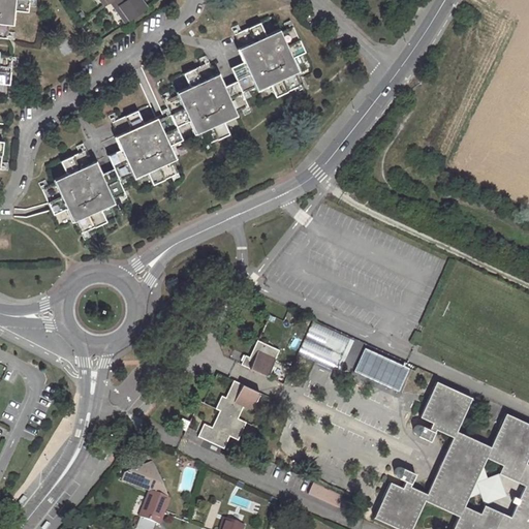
[(0,0),(0,23),(8,25),(12,25),(13,11),(28,12),(29,0),(0,0)]
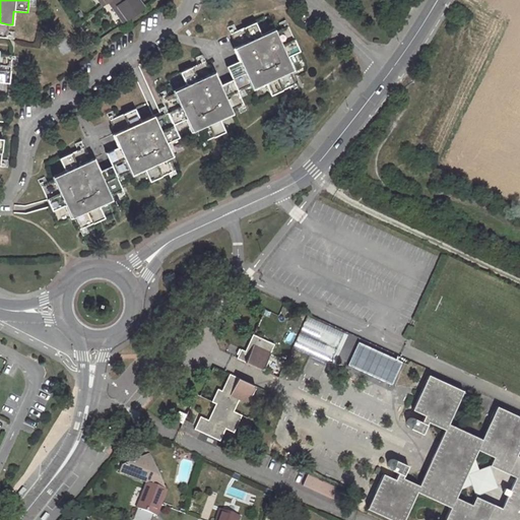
[(111,0),(108,2),(117,14),(121,12),(126,19),(127,19),(144,7),(138,0),(137,0),(135,2),(132,0),(111,0)]
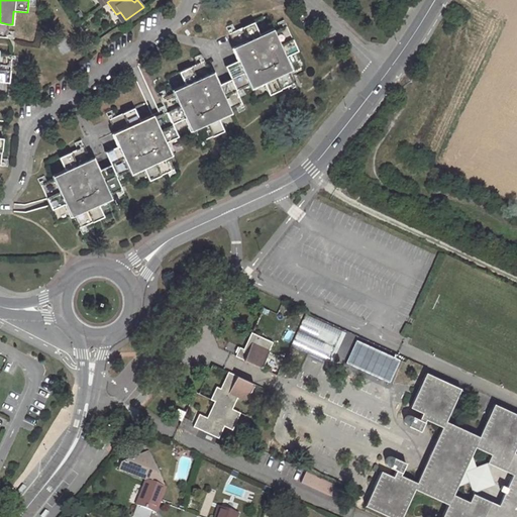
[(125,19),(120,12),(116,14),(122,22),(125,19)]
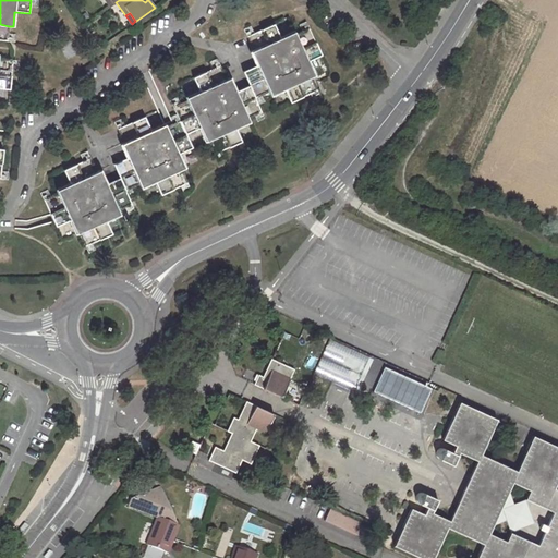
[(9,26),(0,24),(0,39),(8,40),(9,26)]
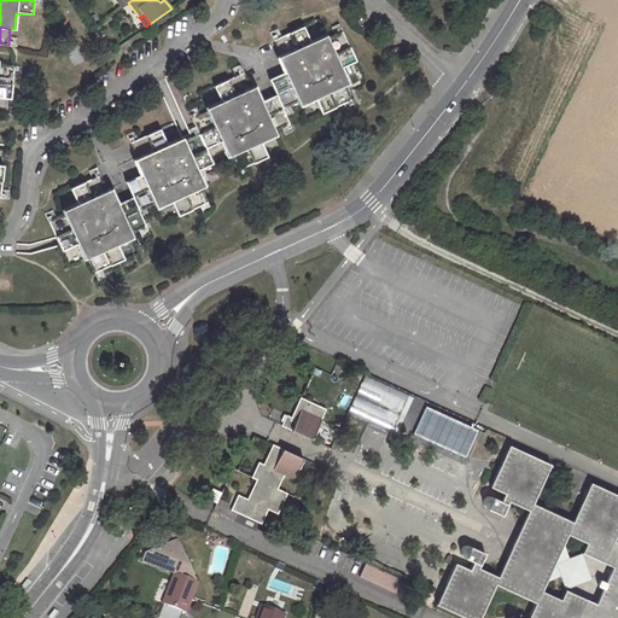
[(320,114),(347,101),(339,86),(343,85),(336,69),(356,60),(342,31),(312,45),(303,27),(274,40),(281,54),(278,57),(284,71),(268,79),(275,94),(281,109),(312,95),(320,114)]
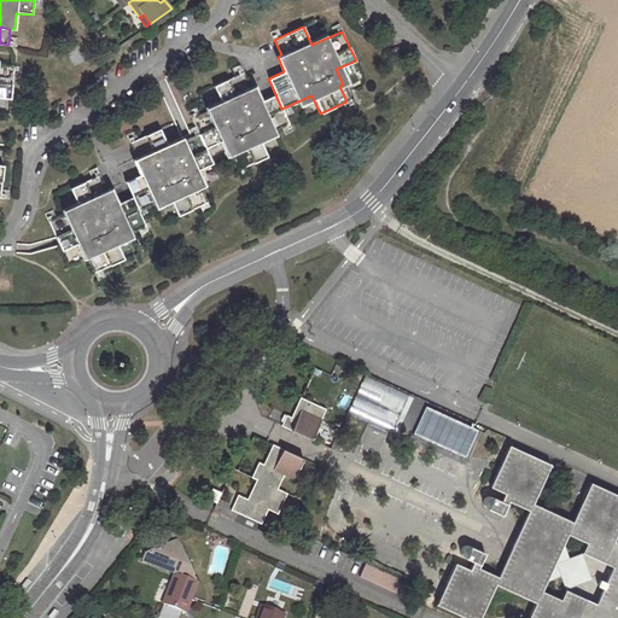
[(86,60),(77,42),(65,47),(74,65),(86,60)]
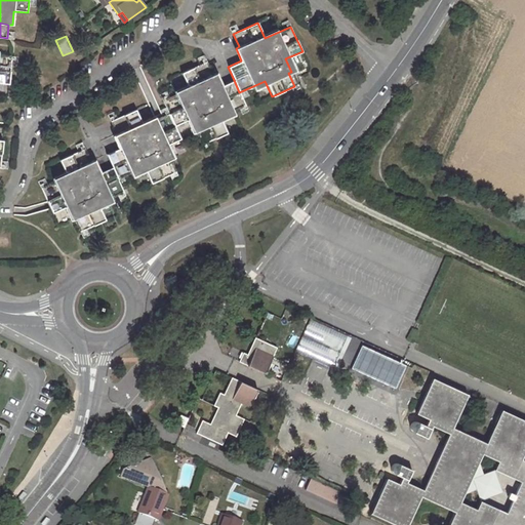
[(236,48),(223,54),(228,67),(241,61),(236,48)]
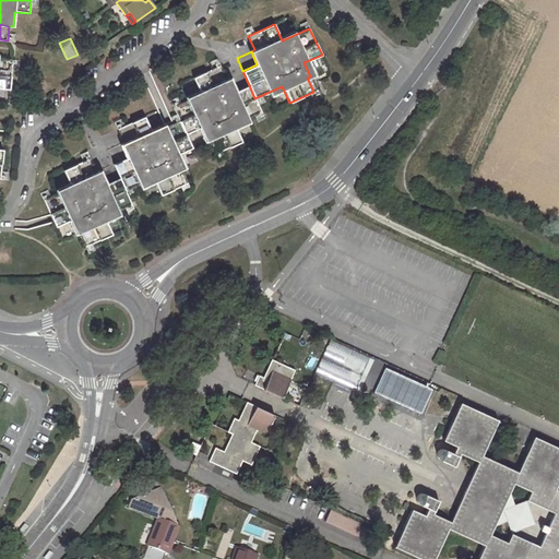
[(0,88),(9,90),(12,64),(0,62),(0,88)]
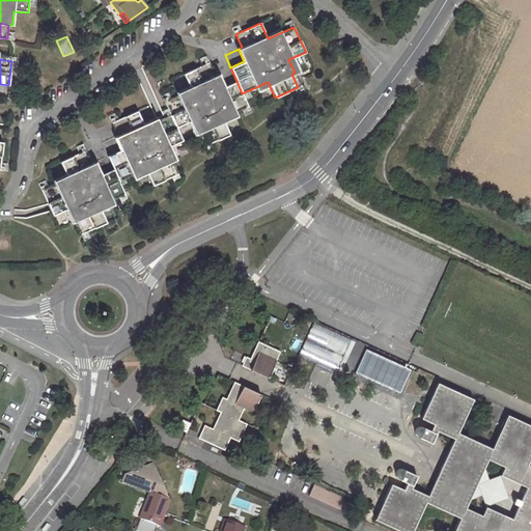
[(191,89),(165,102),(171,115),(176,128),(193,120),(198,133),(201,132),(207,144),(230,135),(222,117),(248,107),(242,93),(236,81),(224,87),(218,74),(214,75),(208,62),(184,74),(191,89)]
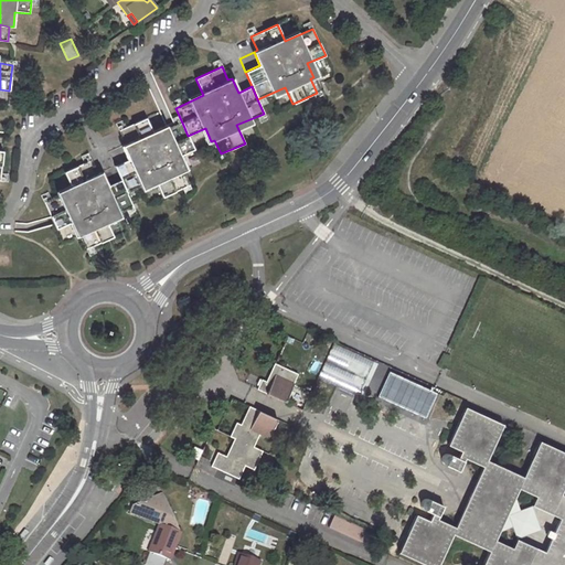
[(238,93),(252,86),(245,72),(232,78),(238,93)]
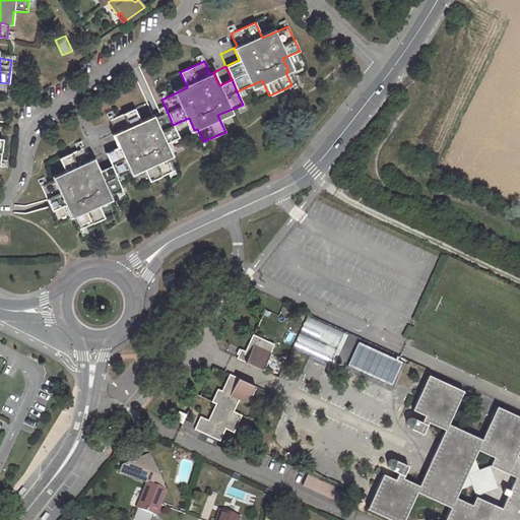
[(113,134),(119,146),(125,159),(113,166),(118,177),(142,167),(149,182),(171,172),(165,158),(168,157),(161,144),(178,137),(173,125),(168,113),(142,124),(134,109),(111,120),(116,132),(113,134)]
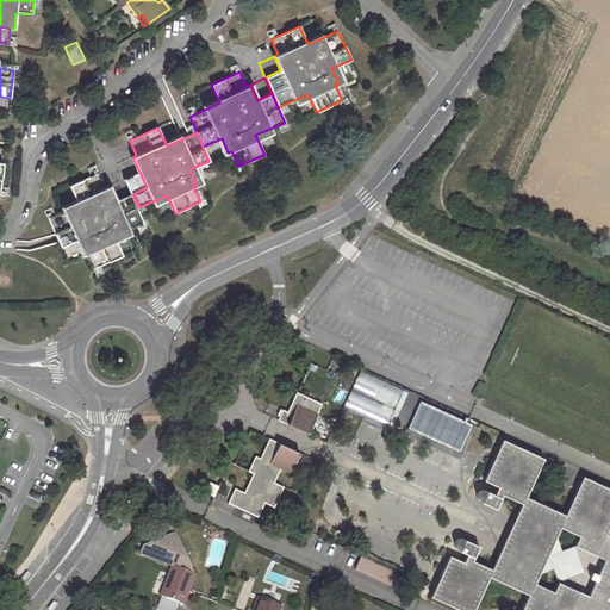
[(123,215),(117,201),(110,186),(106,187),(99,172),(70,185),(79,205),(48,219),(60,247),(79,238),(86,254),(89,251),(97,267),(123,255),(114,237),(145,224),(138,207),(123,215)]
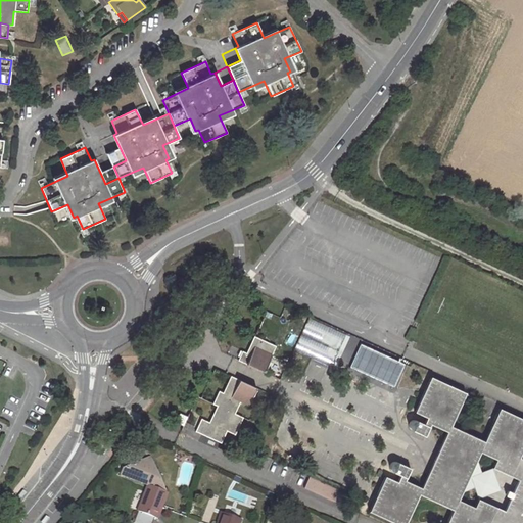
[(107,153),(113,167),(126,160),(120,147),(107,153)]
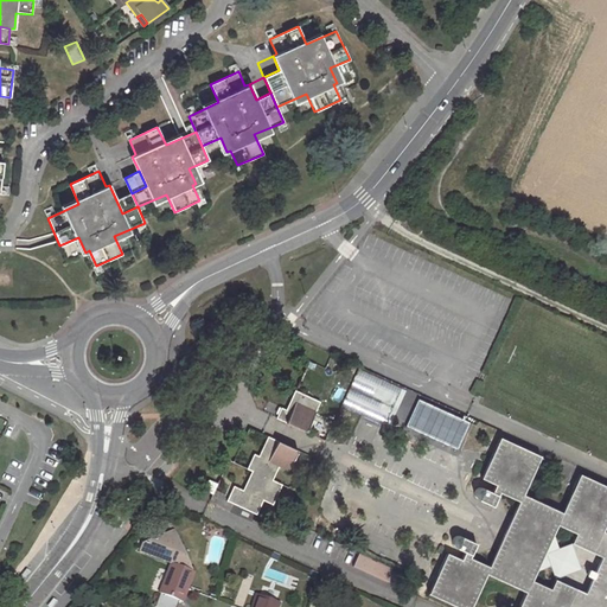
[(138,206),(132,193),(116,200),(122,213),(138,206)]
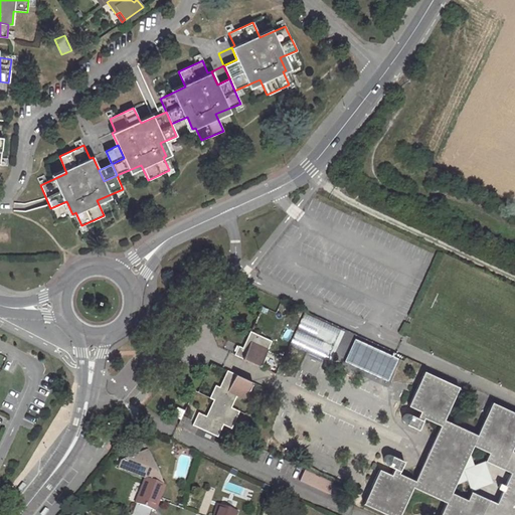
[(395,352),(321,318),(316,330),(396,367),(402,355),(395,352)]
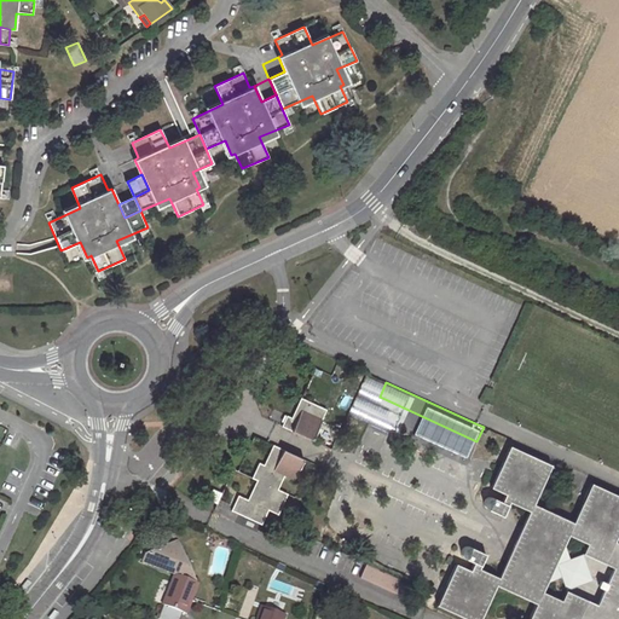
[(300,398),(290,417),(285,416),(281,427),(312,440),(327,410),(300,398)]
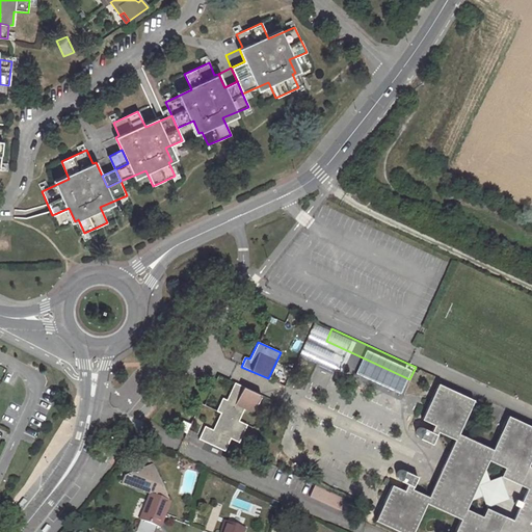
[(219,413),(212,429),(204,425),(197,439),(224,451),(230,439),(238,443),(246,425),(238,421),(243,409),(251,413),(260,395),(234,382),(227,399),(222,397),(216,410),(219,413)]
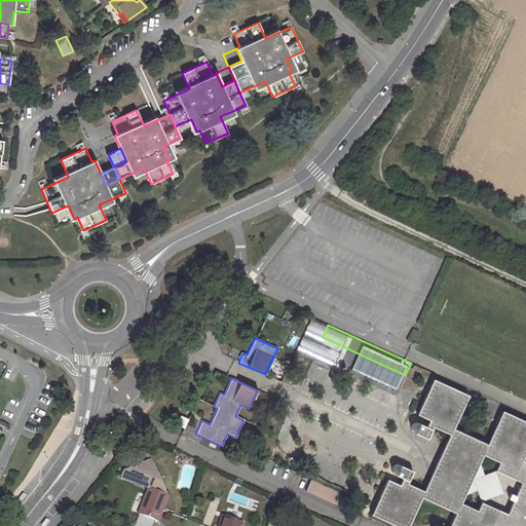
[(525,525),(525,461),(522,460),(525,451),(525,421),(501,410),(486,444),(453,427),(467,396),(433,379),(416,414),(428,420),(426,426),(417,422),(415,422),(413,422),(412,423),(410,426),(410,428),(411,429),(412,431),(426,439),(433,426),(449,435),(443,446),(448,459),(460,455),(464,467),(478,462),(481,455),(498,462),(494,471),(521,482),(515,495),(510,493),(506,498),(512,500),(506,513),(480,501),(476,510),(459,502),(463,494),(458,482),(447,486),(442,474),(428,478),(423,490),(407,483),(412,471),(398,464),(396,464),(393,465),(392,466),(391,468),(391,471),(391,472),(393,474),(402,478),(399,484),(386,479),(371,514),(397,525),(407,525),(421,497),(454,513),(448,525),(525,525)]
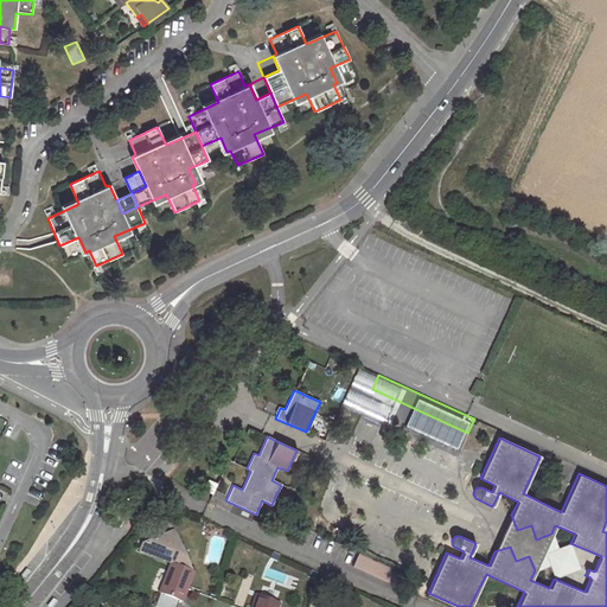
[(158,534),(161,526),(166,519),(158,515),(149,529),(158,534)]
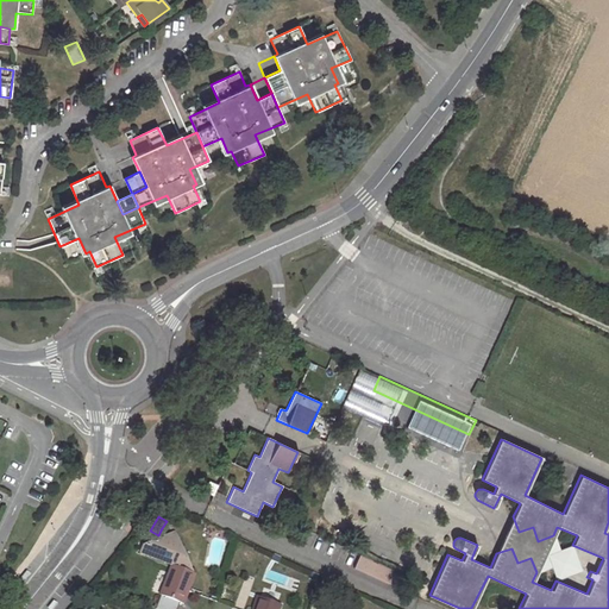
[(518,563),(531,558),(537,572),(553,535),(538,541),(533,527),(519,532),(513,516),(496,553),(512,548),(518,563)]
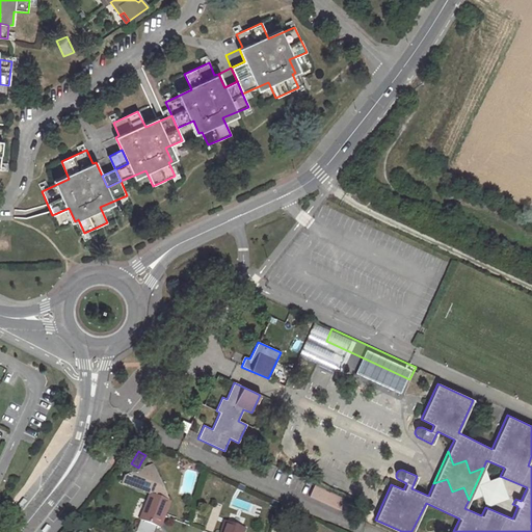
[(149,494),(139,521),(140,521),(135,531),(155,531),(157,527),(160,528),(170,502),(168,501),(153,466),(125,478),(123,483),(149,494)]
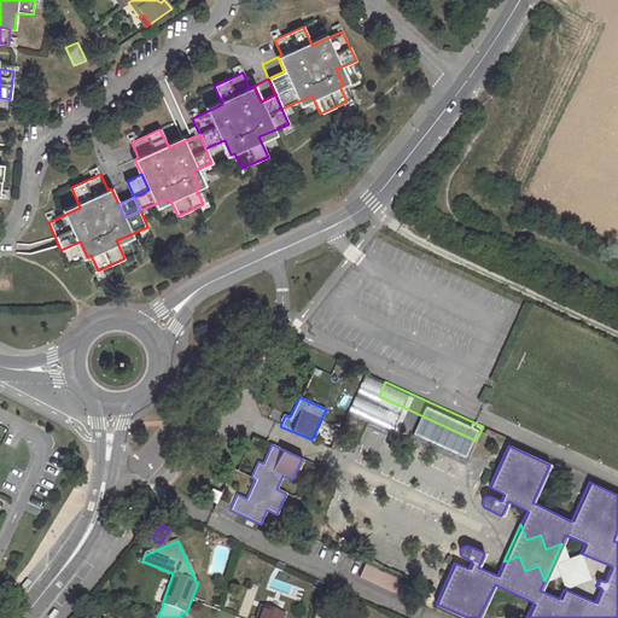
[(362,563),(356,576),(391,592),(397,578),(362,563)]
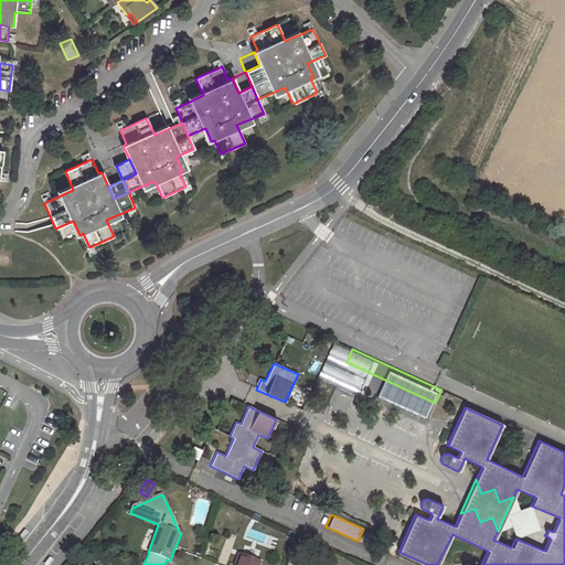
[(259,564),(260,562),(238,554),(234,564),(259,564)]
